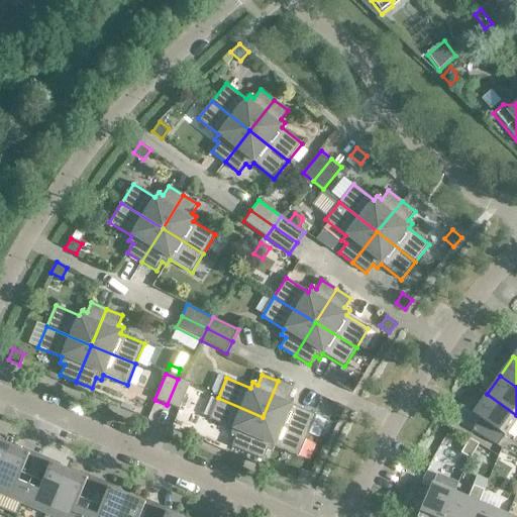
[(342,388),(352,393),(358,383),(347,377),(342,388)]
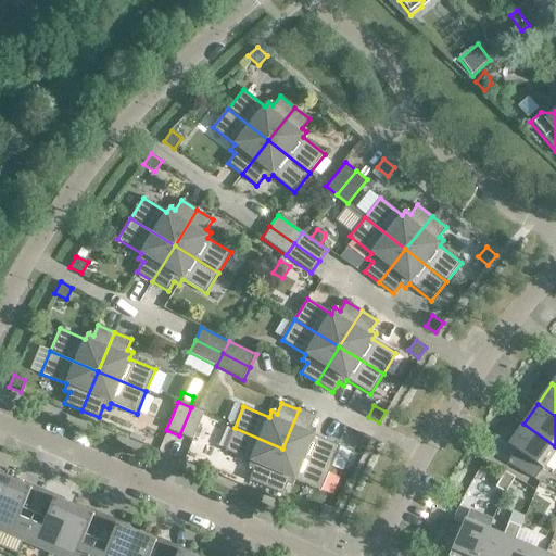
[(204,413),(191,407),(179,436),(192,441),(204,413)]
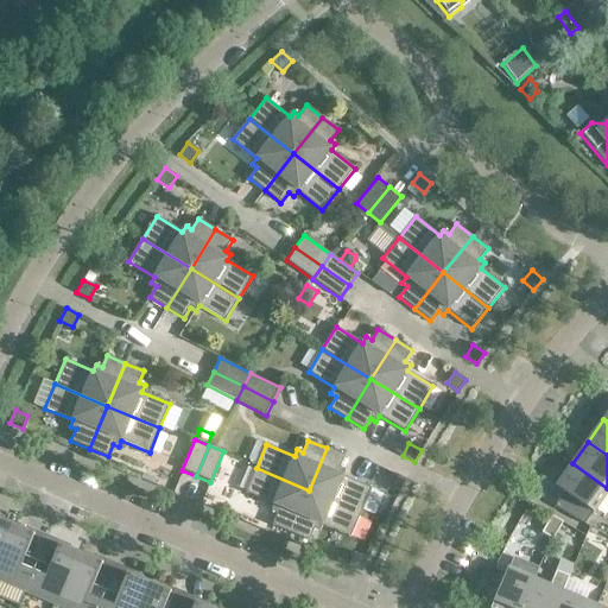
[(344,456),(327,448),(309,491),(361,513),(371,488),(343,476),(346,470),(340,468),(344,456)]
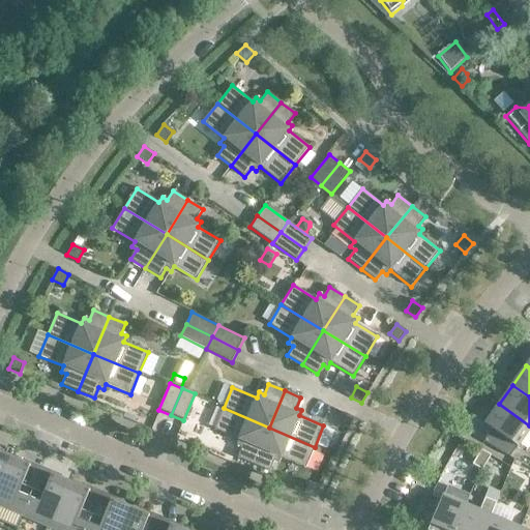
[(529,428),(529,425),(499,404),(484,424),(492,429),(483,442),(510,457),(529,428)]
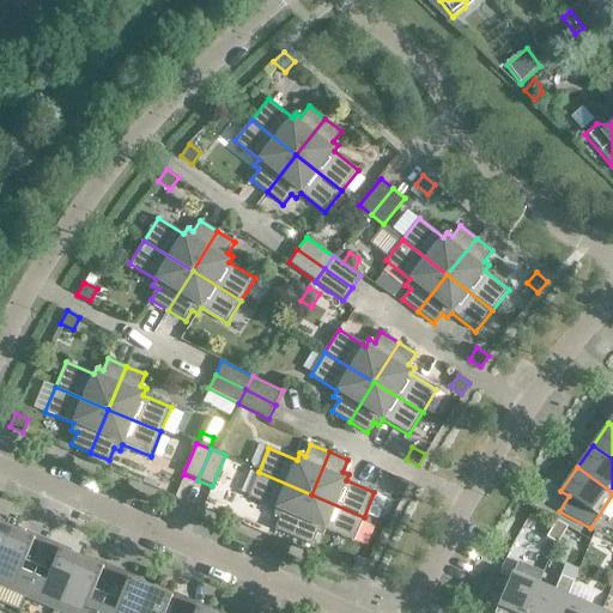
[(311,495),(259,472),(248,497),(275,509),(273,515),(279,519),(274,529),(292,538),(311,495)]
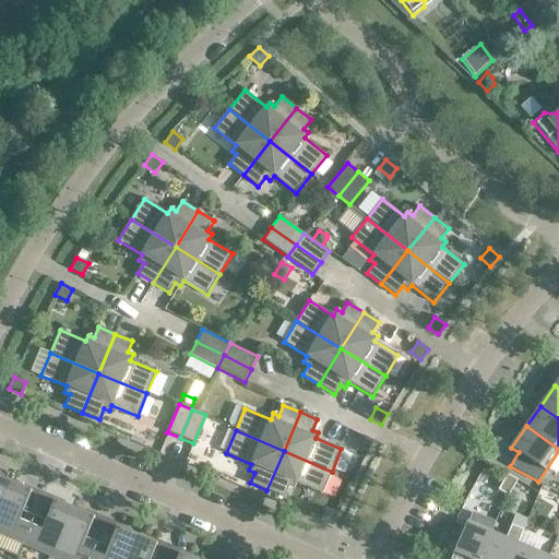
[(355,447),(367,452),(372,440),(361,435),(355,447)]
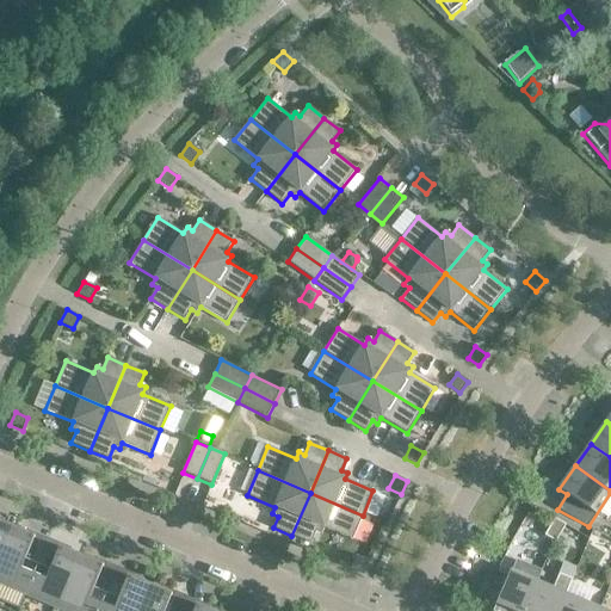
[(363,516),(310,493),(291,536),(310,544),(315,532),(321,535),(323,528),(352,539),(363,516)]
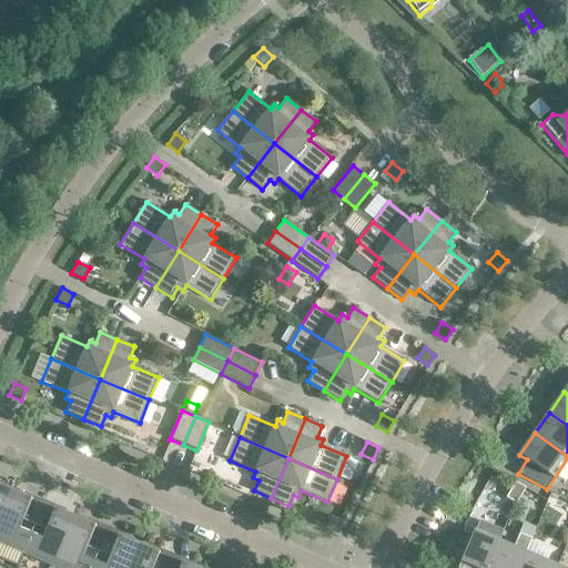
[(525,487),(514,482),(505,497),(515,504),(525,487)]
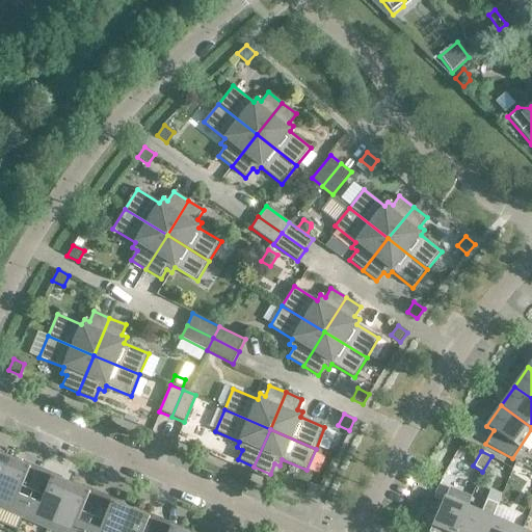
[(0,484),(10,459),(0,454),(0,484)]
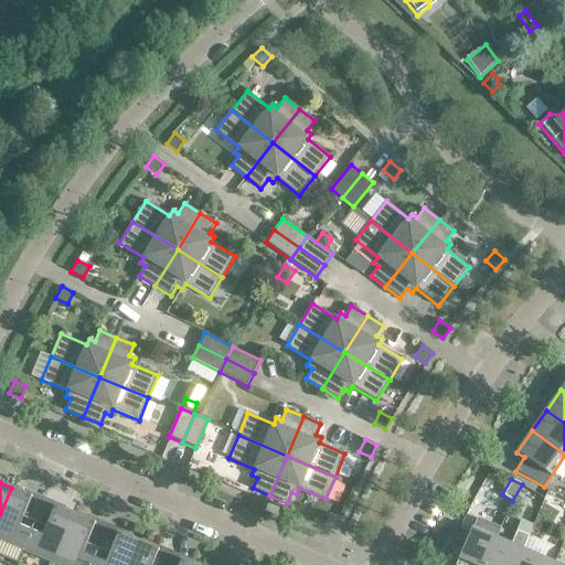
[(32,497),(11,488),(0,514),(0,540),(23,550),(40,509),(29,503),(32,497)]
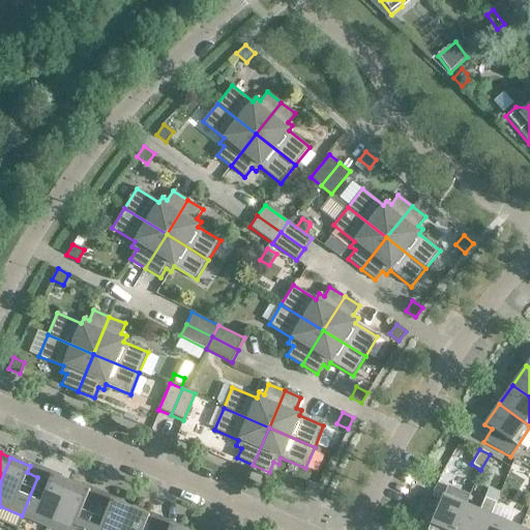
[(49,481),(37,477),(22,516),(51,529),(70,482),(52,475),(49,481)]
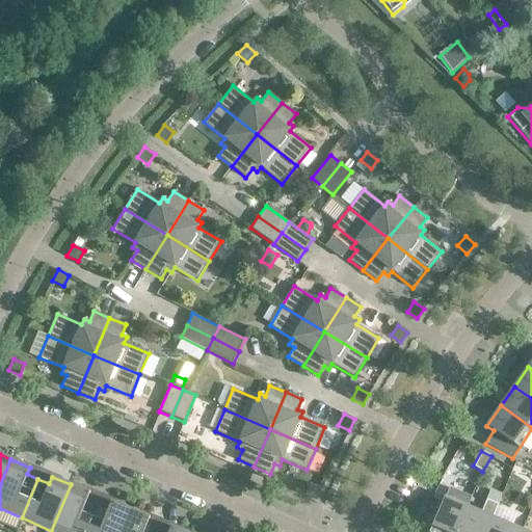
[(89,493),(71,484),(51,531),(54,531),(85,531),(98,504),(86,500),(89,493)]
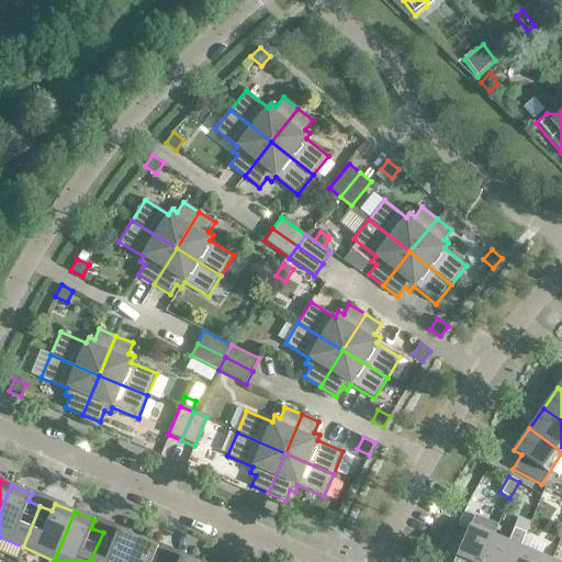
[(327,512),(323,523),(335,528),(339,516),(327,512)]
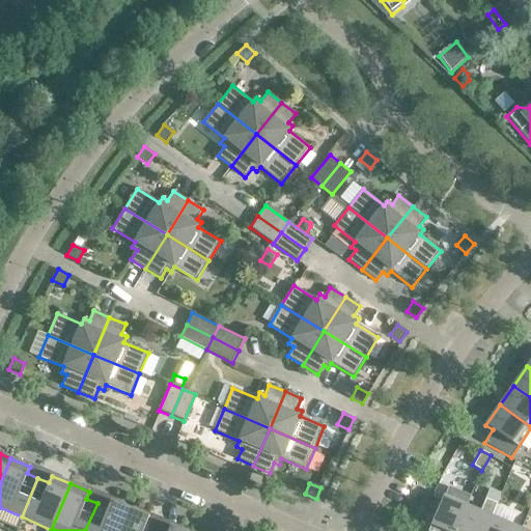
[(447,486),(443,497),(428,530),(454,530),(466,506),(470,497),(447,486)]
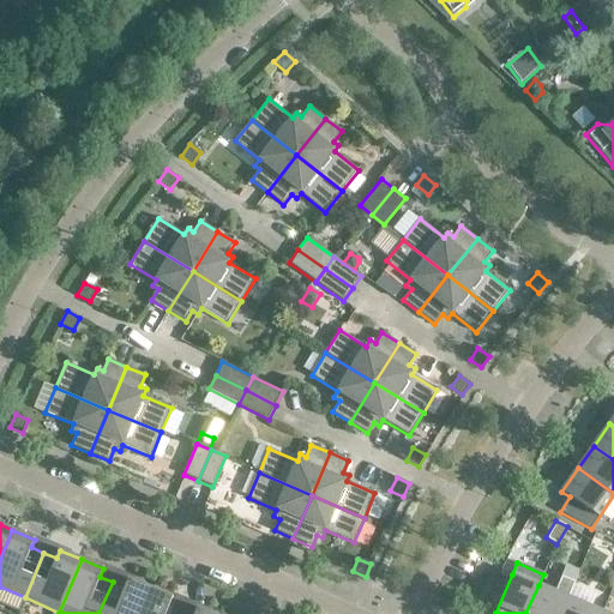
[(566,565),(561,577),(575,582),(579,570),(566,565)]
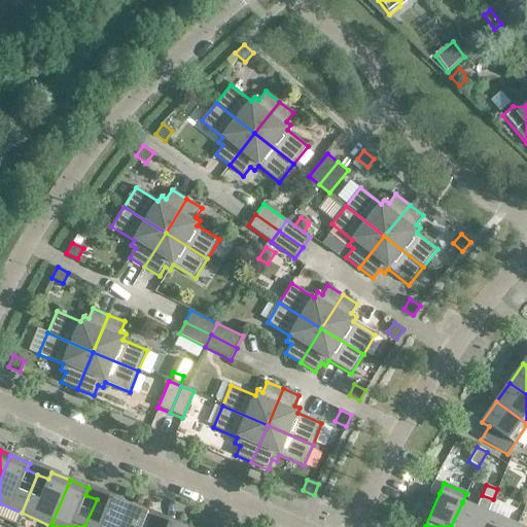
[(100,493),(97,499),(84,526),(119,526),(129,505),(110,497),(100,493)]
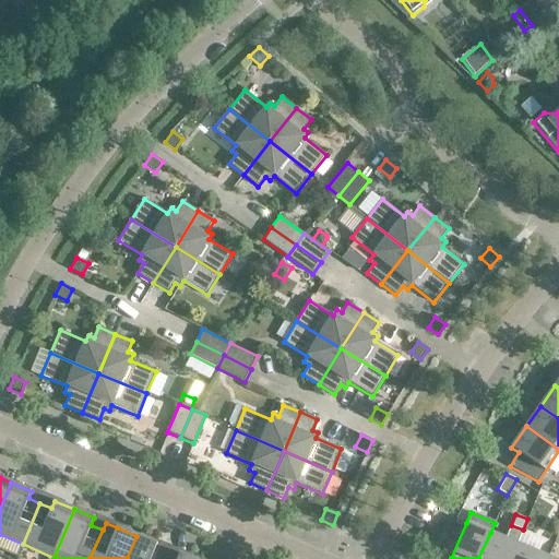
[(506,539),(490,533),(478,558),(506,558),(513,543),(518,544),(523,530),(511,525),(506,539)]
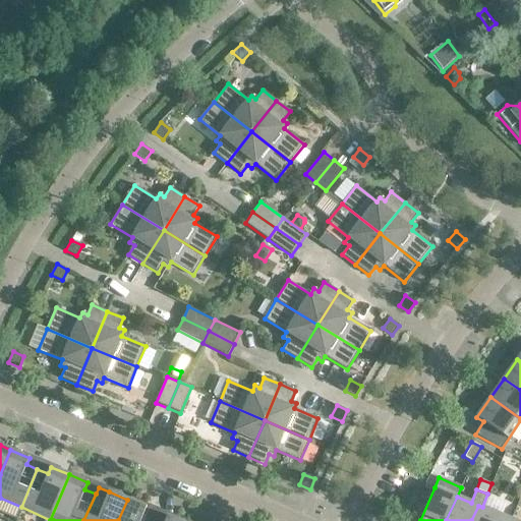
[(147,507),(127,500),(118,520),(153,520),(154,518),(143,514),(147,507)]
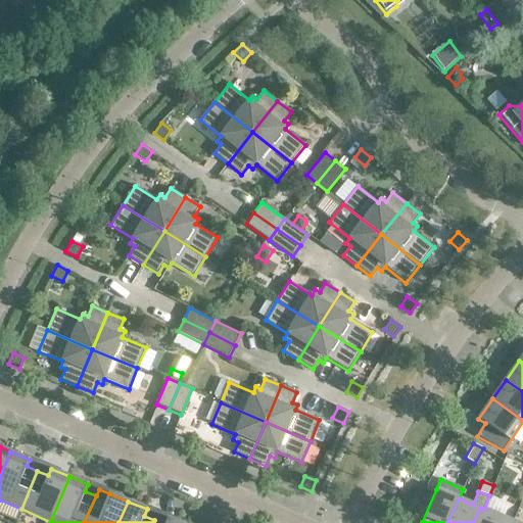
[(480,508),(473,522),(512,522),(513,521),(484,509),(480,508)]
